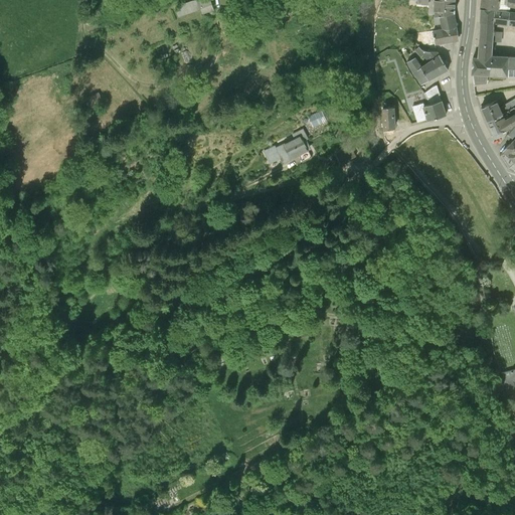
[(215,0),(197,0),(174,9),(178,18),(199,11),(200,14),(219,6),(215,0)]
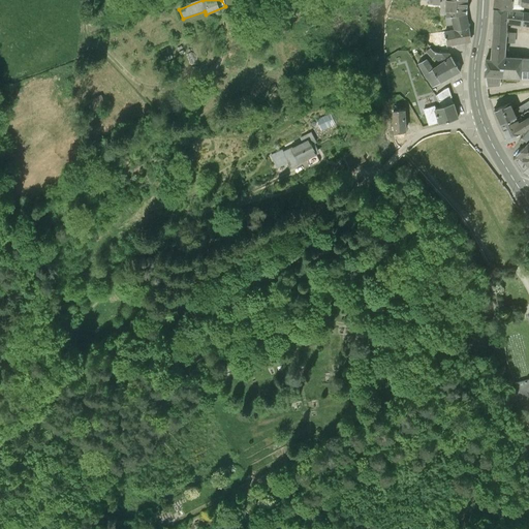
[(445,0),(445,2),(445,10),(446,10),(446,17),(450,16),(466,12),(467,12),(467,0),(445,0)]
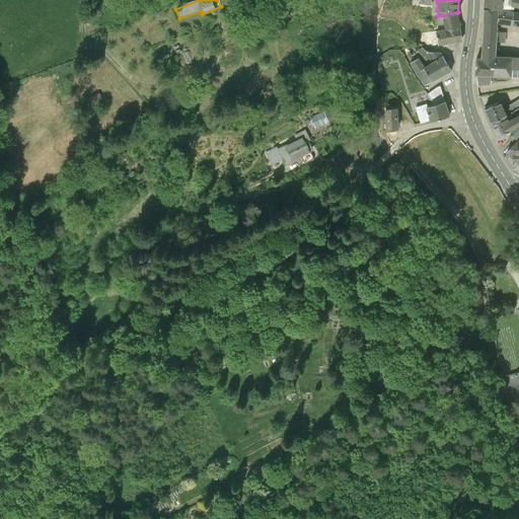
[(485,0),(485,9),(503,11),(503,0),(485,0)]
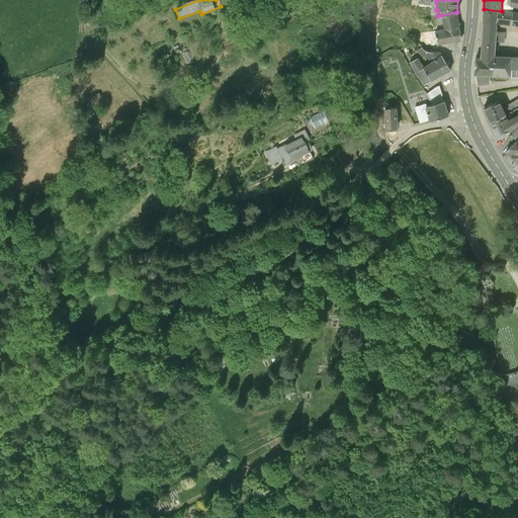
[(502,0),(502,11),(513,12),(513,8),(513,7),(510,7),(511,0),(502,0)]
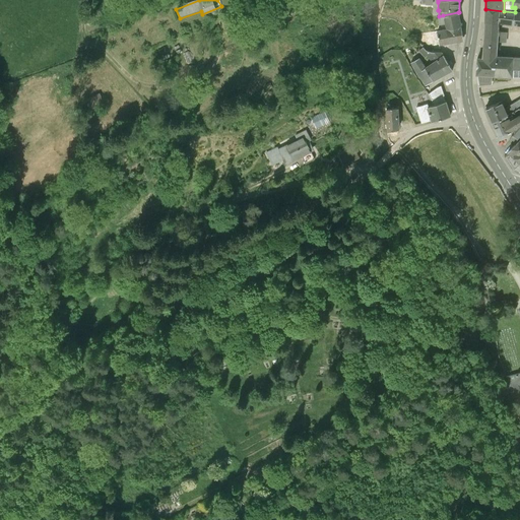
[(504,11),(485,9),(484,23),(499,25),(513,26),(515,12),(504,11)]
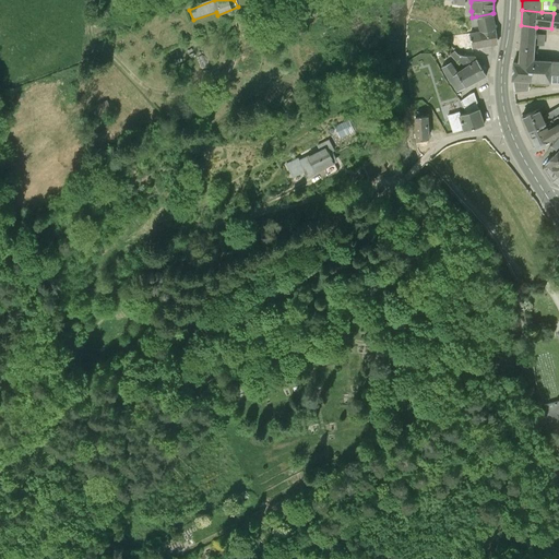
[(478,25),(483,31),(483,32),(496,28),(492,13),(476,16),(472,18),(471,18),(471,27),(478,25)]
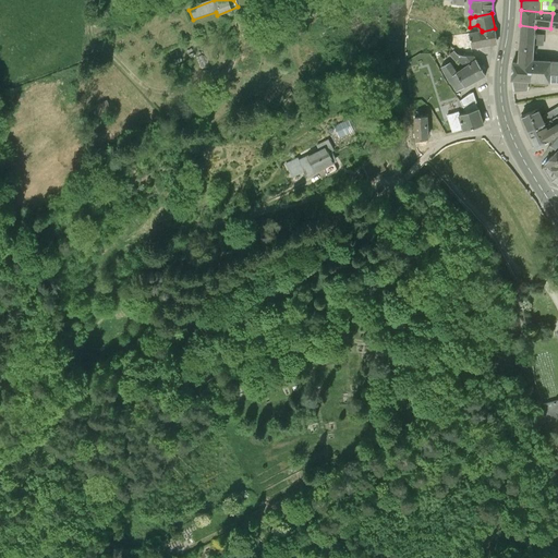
[(535,27),(520,25),(518,59),(534,60),(535,27)]
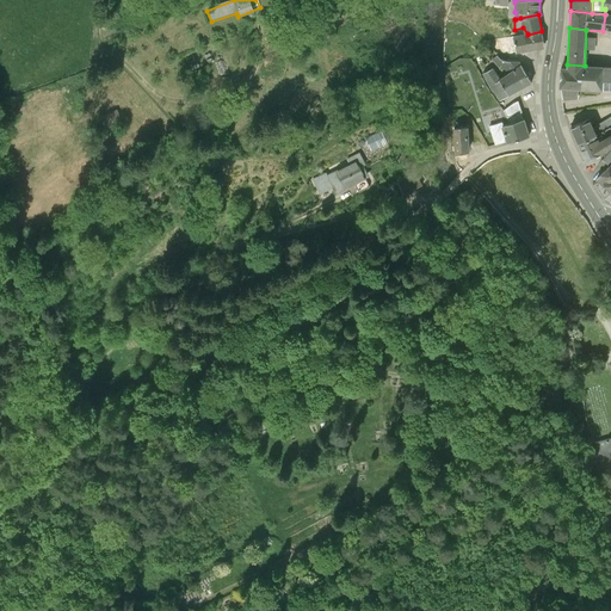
[(516,53),(544,48),(542,31),(528,35),(528,34),(513,36),(516,53)]
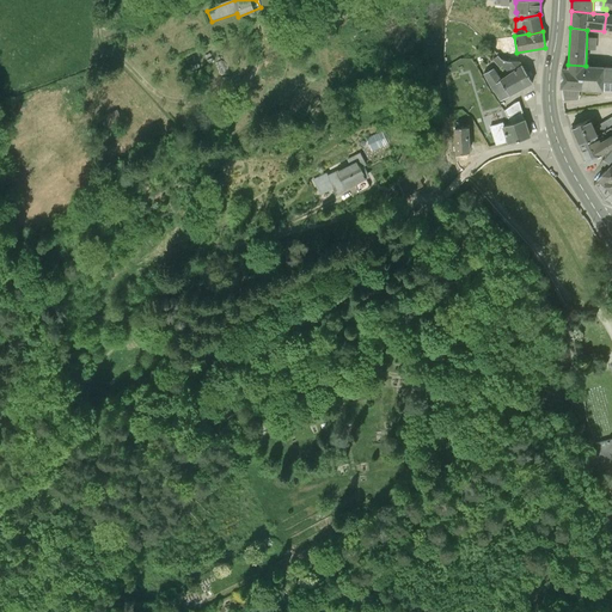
[(493,49),(499,55),(516,53),(514,36),(497,40),(490,41),(493,49)]
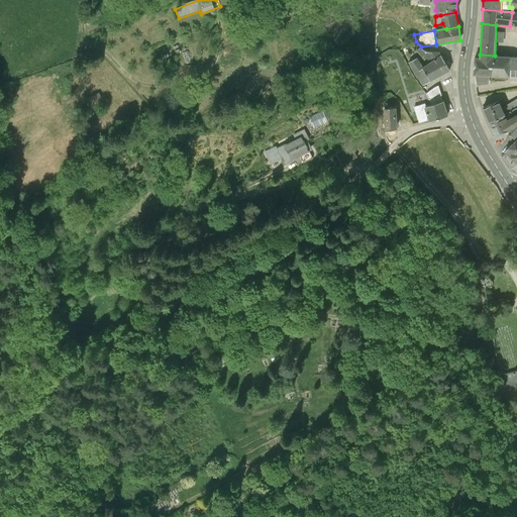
[(424,56),(430,62),(440,56),(438,52),(428,52),(423,50),(421,46),(416,50),(422,58),(424,56)]
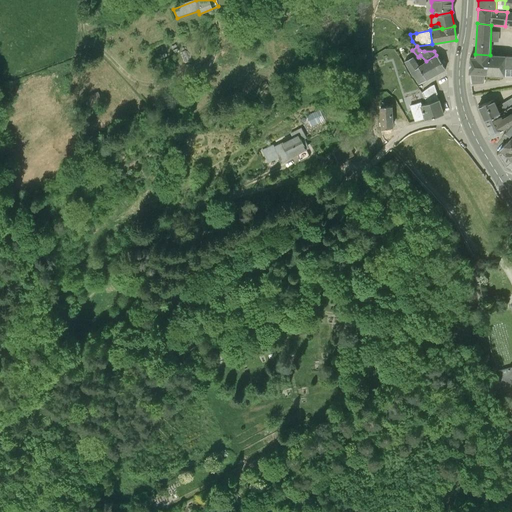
[(475,58),(470,58),(469,73),(504,76),(505,56),(490,55),(475,54),(475,58)]
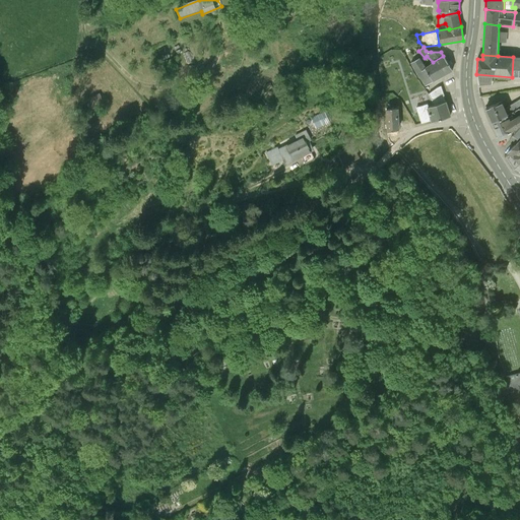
[(426,67),(419,58),(410,63),(426,86),(452,69),(443,56),(433,62),(426,67)]
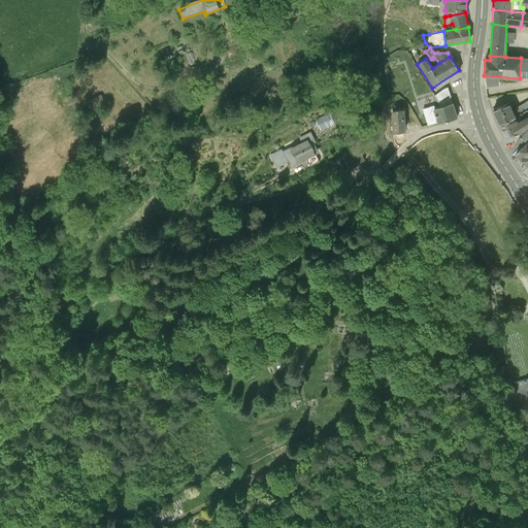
[(390,109),(405,108),(404,96),(389,97),(390,109)]
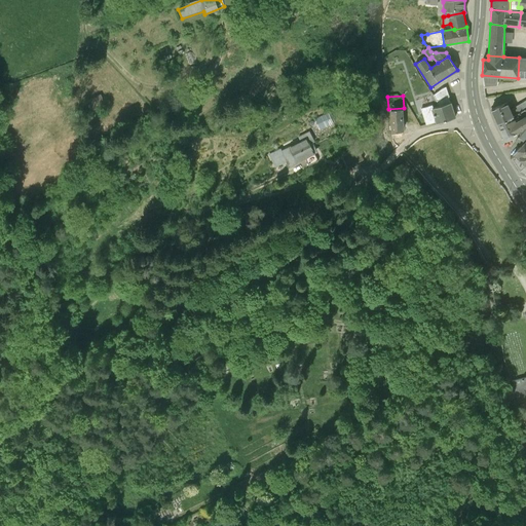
[(525,101),(511,110),(514,117),(525,110),(525,101)]
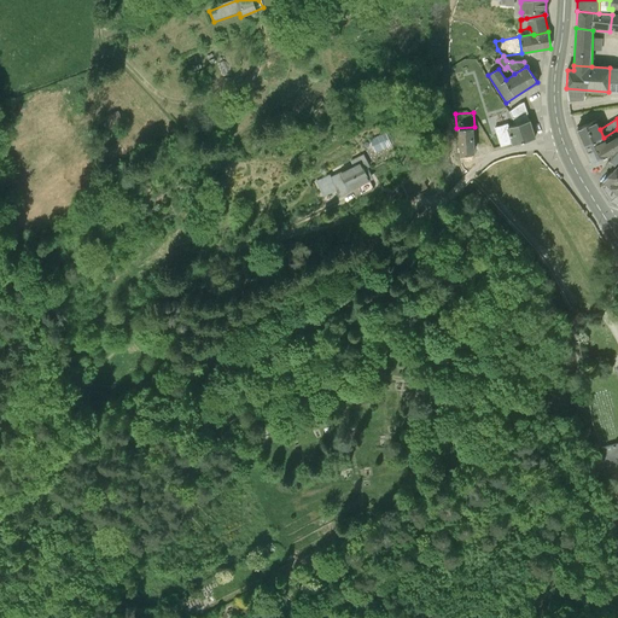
[(530,121),(508,128),(507,123),(494,128),(500,147),(501,146),(502,149),(536,138),(530,121)]
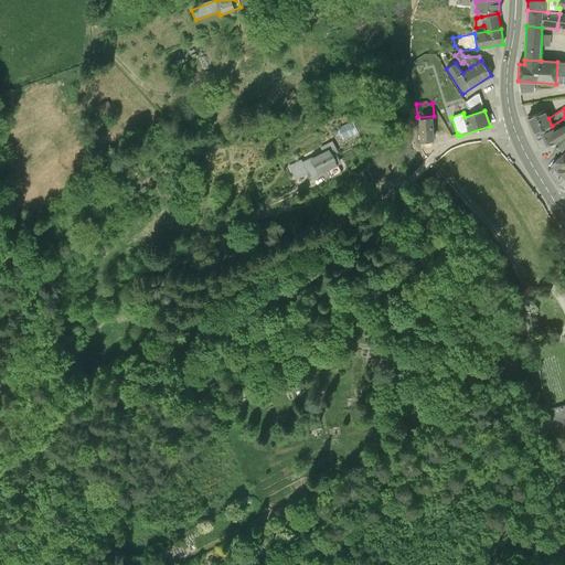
[(545,110),(528,118),(534,134),(543,130),(543,131),(553,127),(552,126),(548,118),(545,110)]
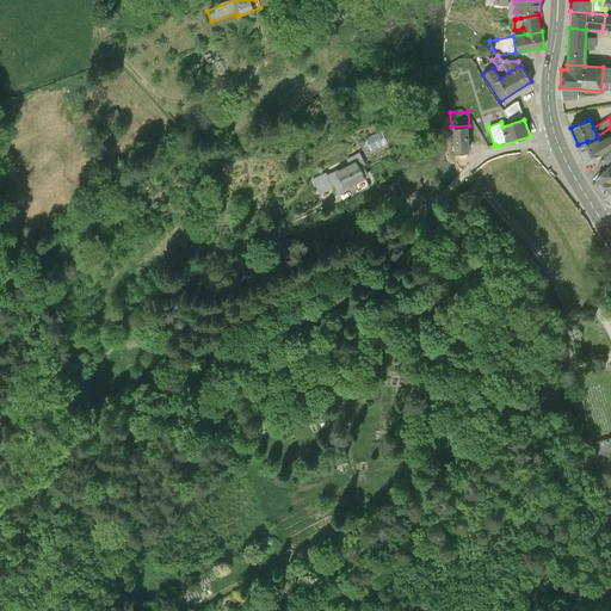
[(468,129),(454,130),(454,156),(469,154),(468,129)]
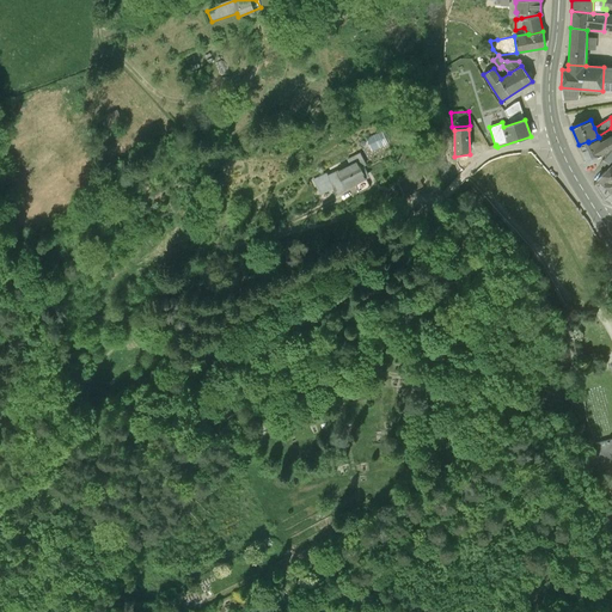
[(588,141),(579,145),(587,164),(588,165),(591,166),(597,163),(598,160),(598,159),(604,155),(606,158),(611,150),(611,134),(600,141),(599,138),(588,142),(588,141)]
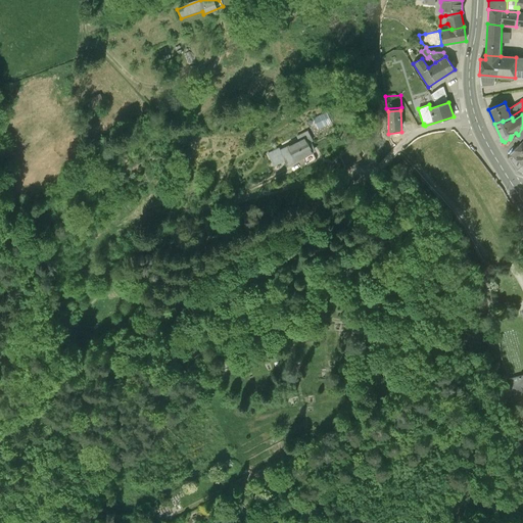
[(314,139),(308,130),(297,136),(299,139),(269,156),(275,165),(284,160),(287,165),(304,156),(307,162),(316,158),(313,153),(317,151),(312,141),(314,139)]
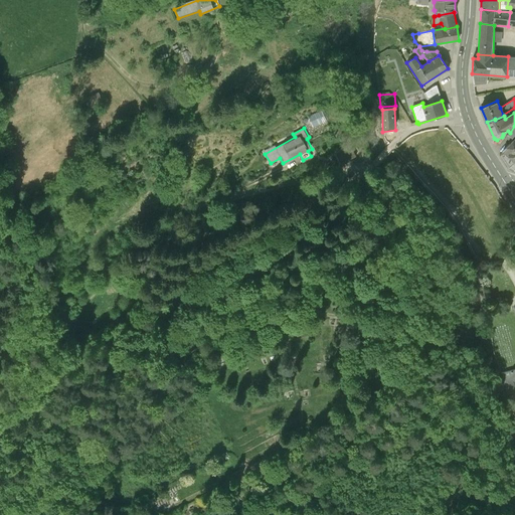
[(514,137),(513,139),(503,152),(514,162),(514,137)]
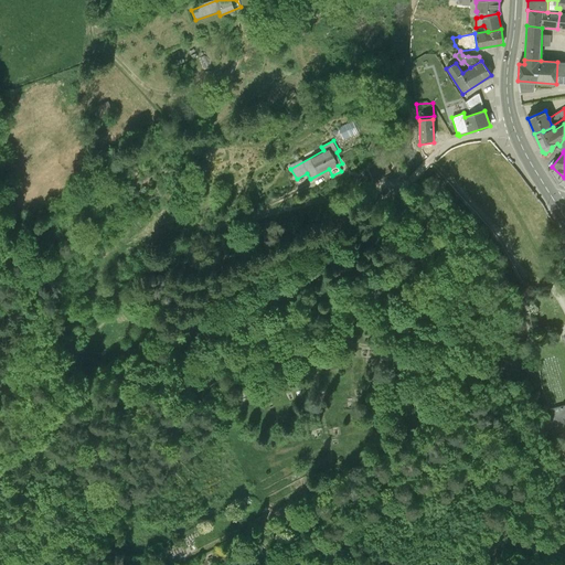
[(384,162),(368,170),(373,182),(390,173),(384,162)]
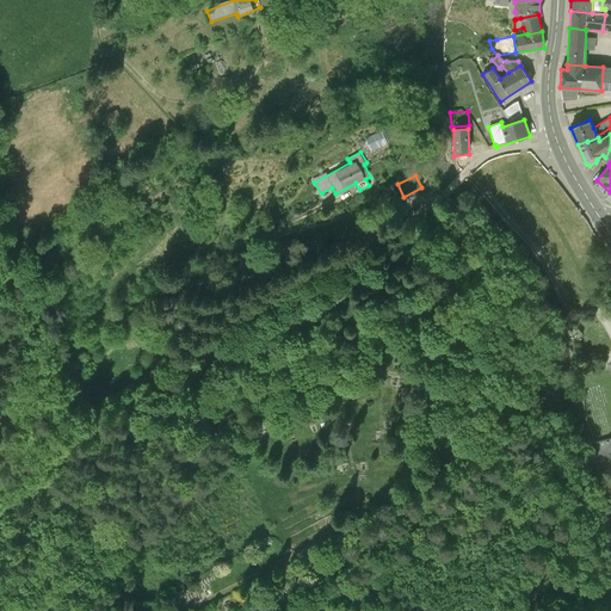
[(610,471),(610,444),(596,449),(604,475),(610,471)]
